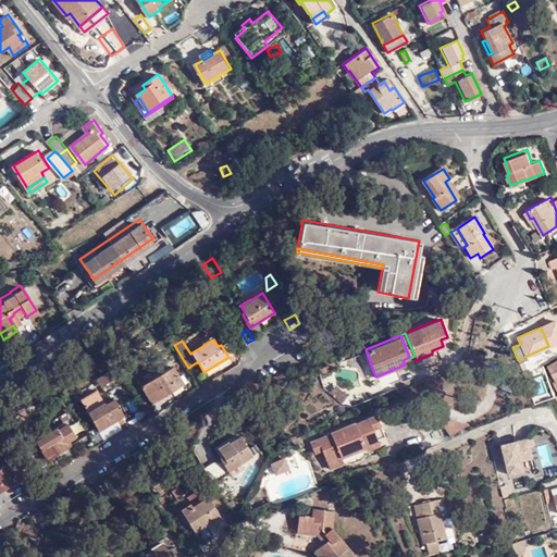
[(556,360),(547,367),(555,382),(552,383),(556,393),(556,396),(554,397),(555,399),(556,404),(556,360)]
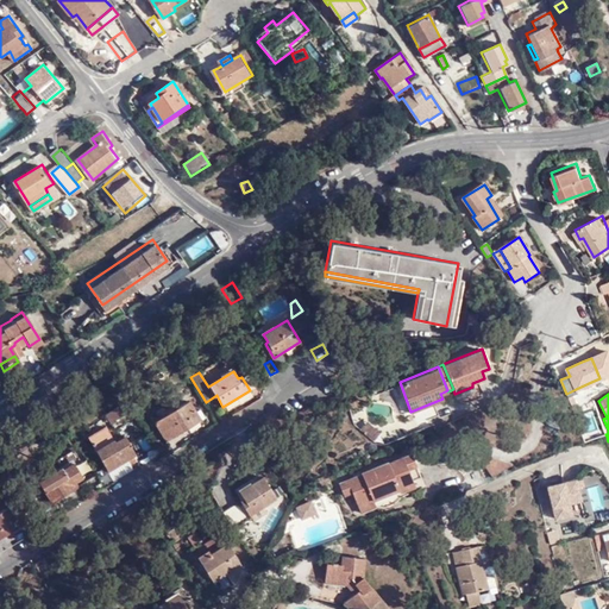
[(135,410),(126,396),(118,401),(126,415),(135,410)]
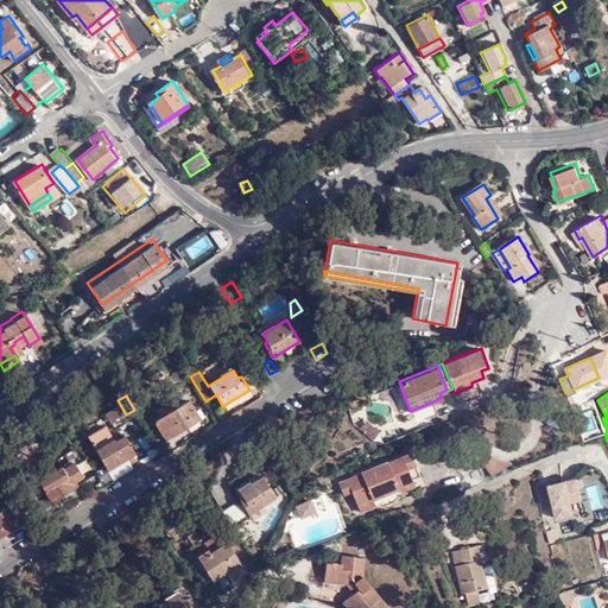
[(156,422),(168,442),(201,420),(189,400),(156,422)]
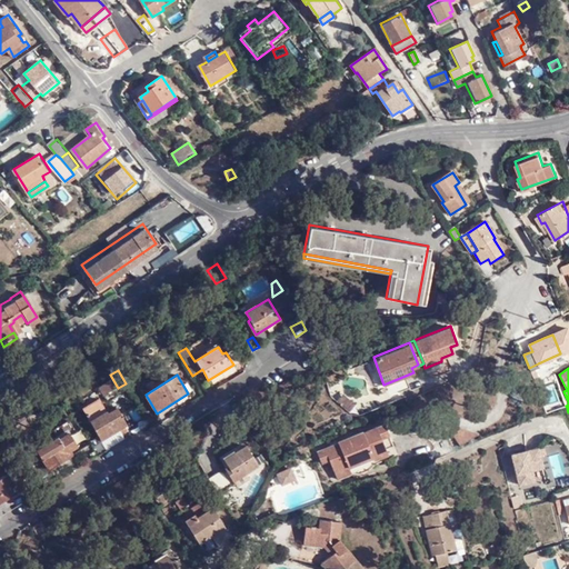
[(60,376),(51,381),(60,396),(69,389),(60,376)]
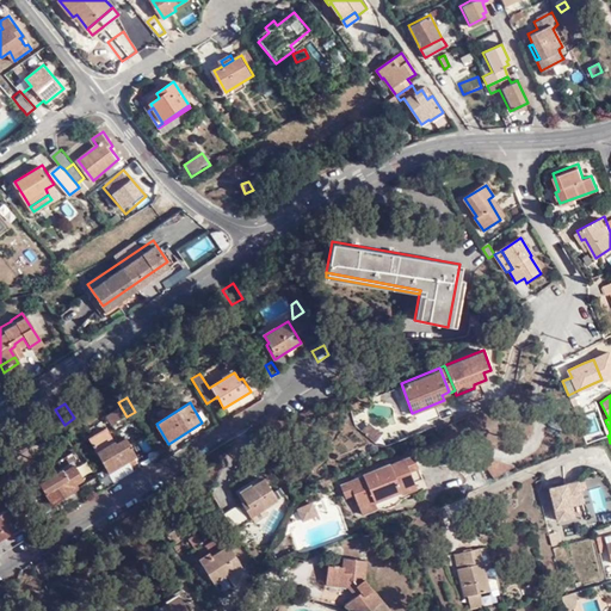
[(54,431),(65,425),(55,409),(44,417),(54,431)]
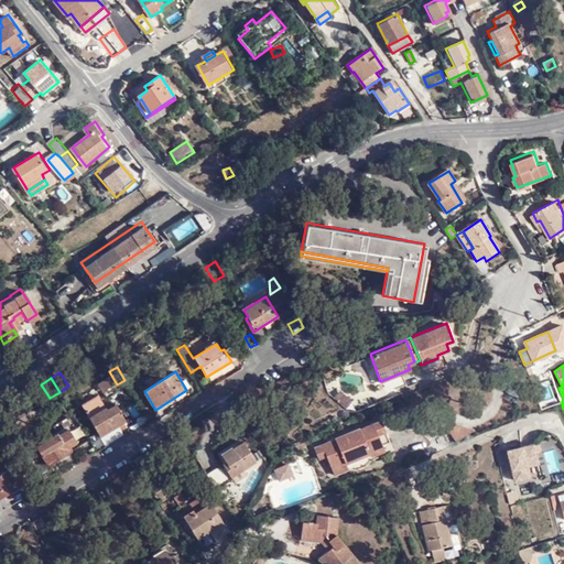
[(109,378),(97,384),(100,391),(112,383),(109,378)]
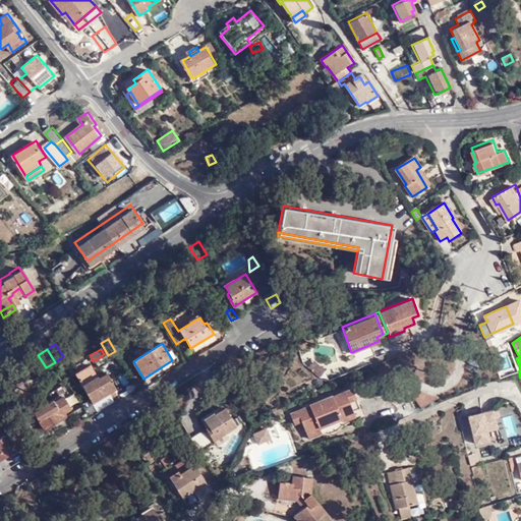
[(327,370),(314,360),(308,367),(320,378),(327,370)]
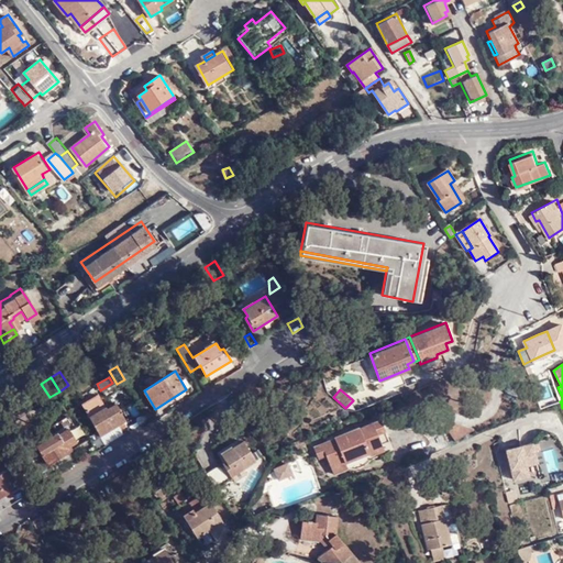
[(81,401),(101,434),(119,423),(127,419),(117,401),(107,407),(97,392),(81,401)]
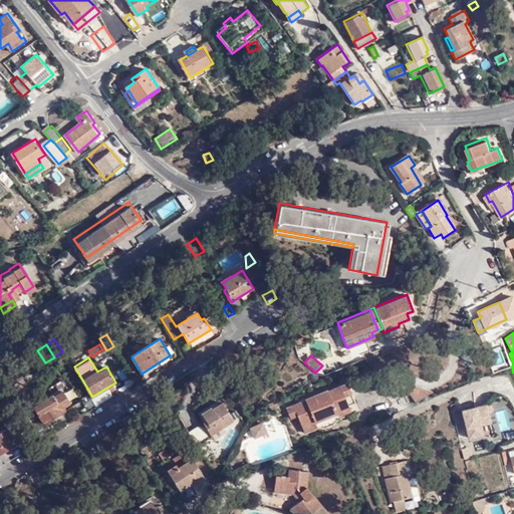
[(298,411),(304,426),(316,422),(317,424),(318,425),(321,425),(324,425),(326,425),(328,424),(329,424),(331,423),(332,422),(334,422),(335,421),(336,420),(339,418),(341,415),(340,412),(352,408),(350,403),(357,400),(349,380),(330,388),(329,387),(308,395),(308,397),(288,405),(291,414),(298,411)]
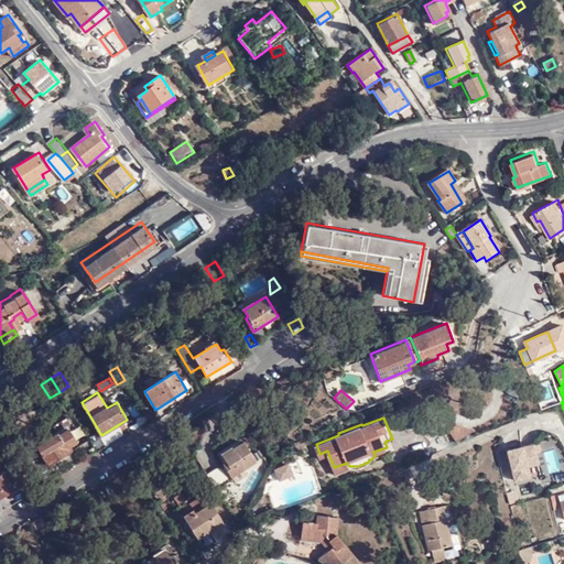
[(131,427),(127,420),(119,424),(123,433),(131,427)]
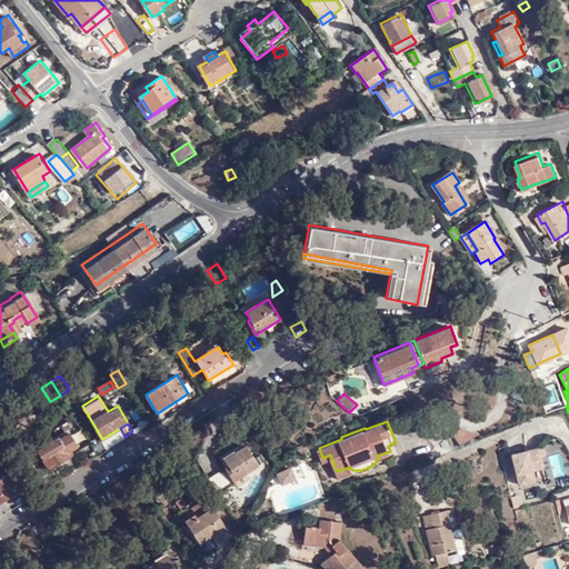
[(125,437),(120,428),(102,439),(108,448),(125,437)]
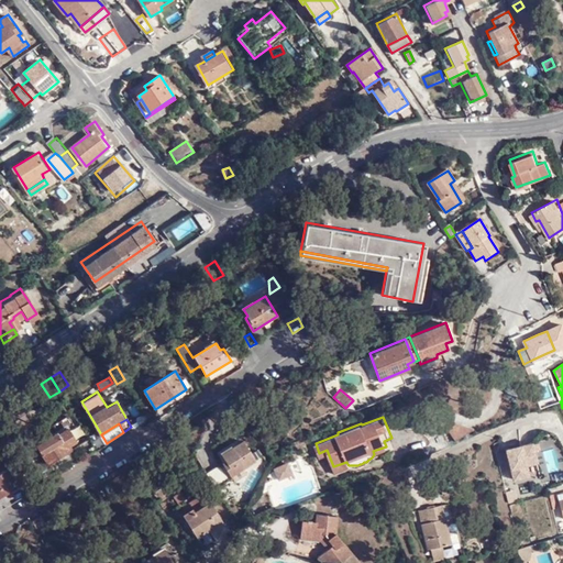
[(455,441),(474,429),(474,428),(455,423),(448,430),(455,441)]
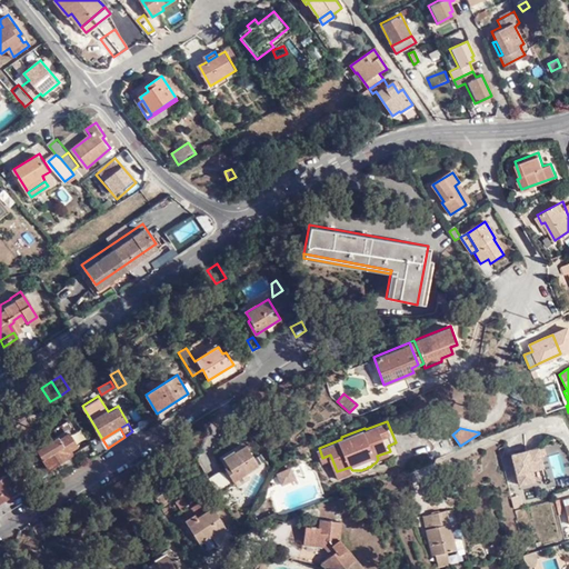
[(36,449),(49,470),(66,459),(63,456),(78,447),(69,432),(58,439),(57,437),(36,449)]
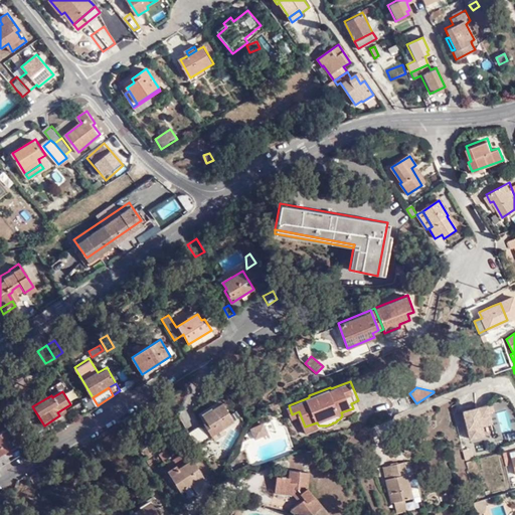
[(204,426),(210,436),(233,420),(221,401),(202,414),(208,424),(204,426)]
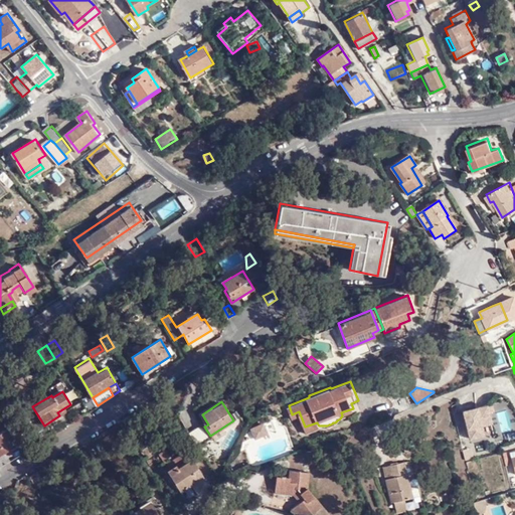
[(489,403),(466,410),(473,438),(487,434),(484,424),(494,422),(489,403)]
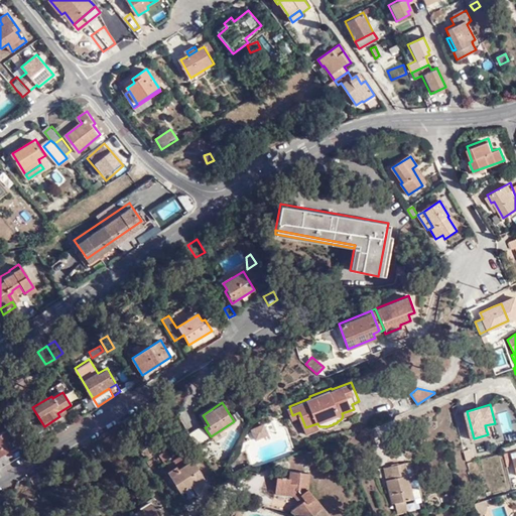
[(263,421),(251,427),(255,438),(268,433),(263,421)]
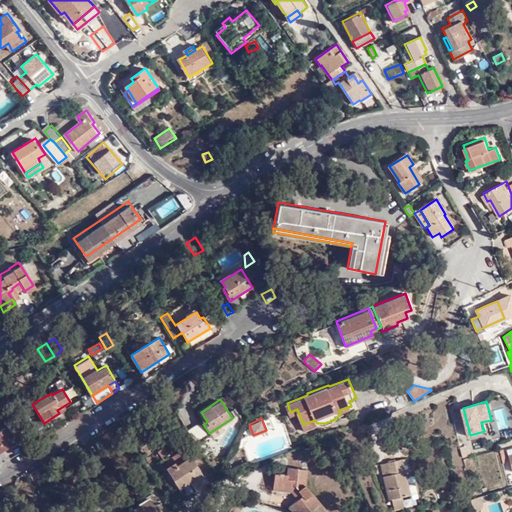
[(0,452),(25,437),(15,420),(0,428),(0,452)]
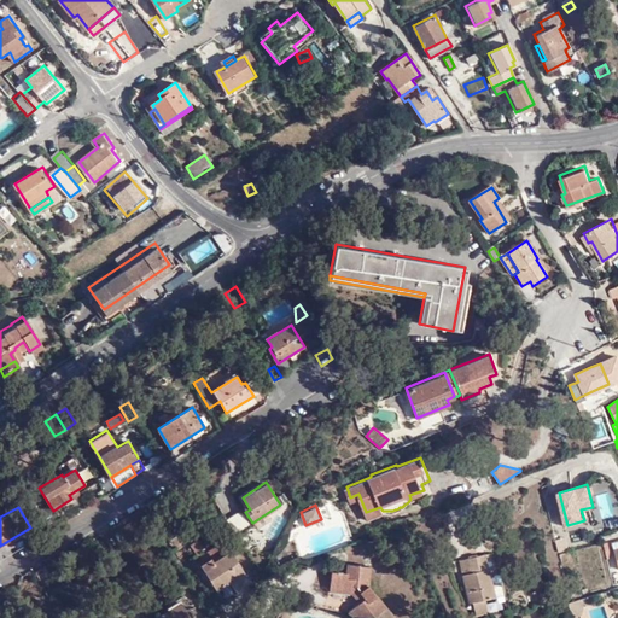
[(106,540),(114,554),(122,548),(115,535),(106,540)]
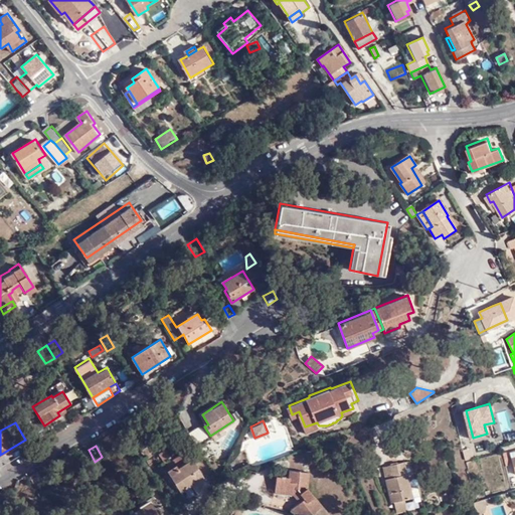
[(166,449),(158,454),(164,462),(171,458),(166,449)]
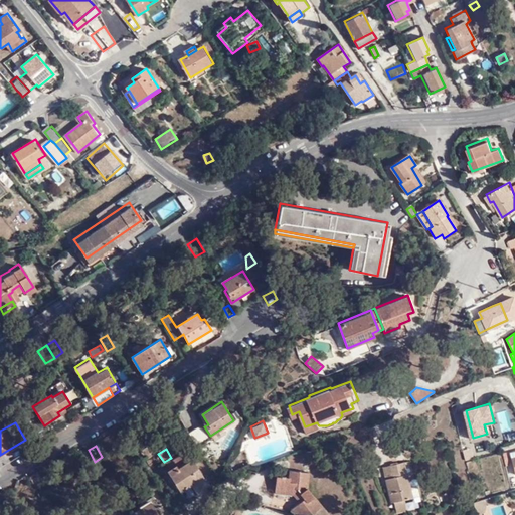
[(172,460),(176,465),(182,462),(183,465),(192,459),(185,449),(182,451),(183,454),(172,460)]
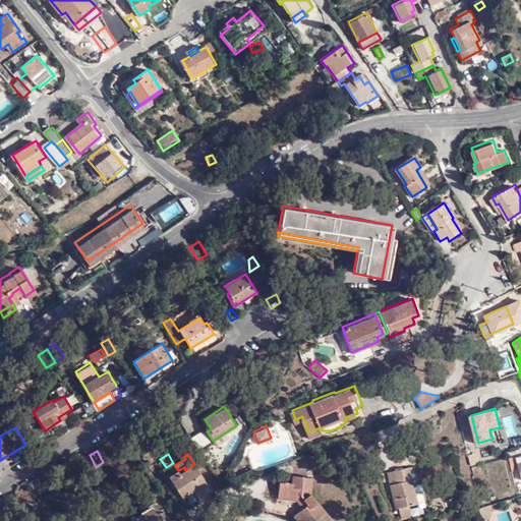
[(462,463),(465,474),(473,471),(470,461),(462,463)]
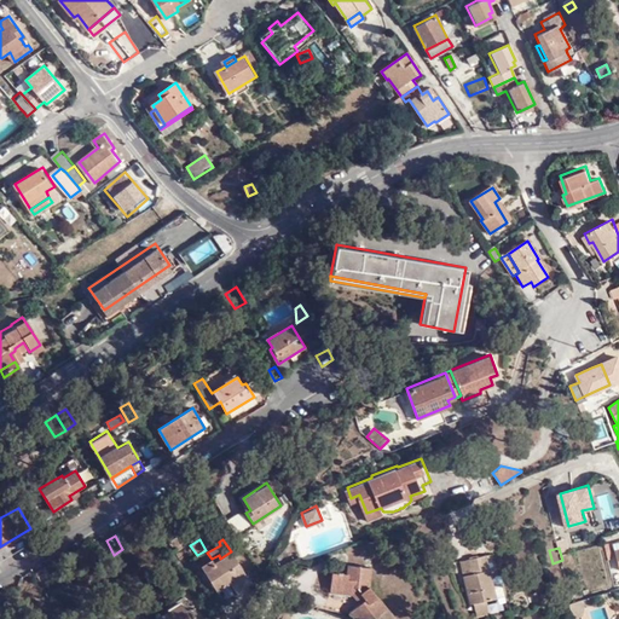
[(247,578),(231,551),(220,559),(219,555),(212,559),(210,560),(212,562),(202,570),(214,590),(227,582),(236,594),(247,578)]
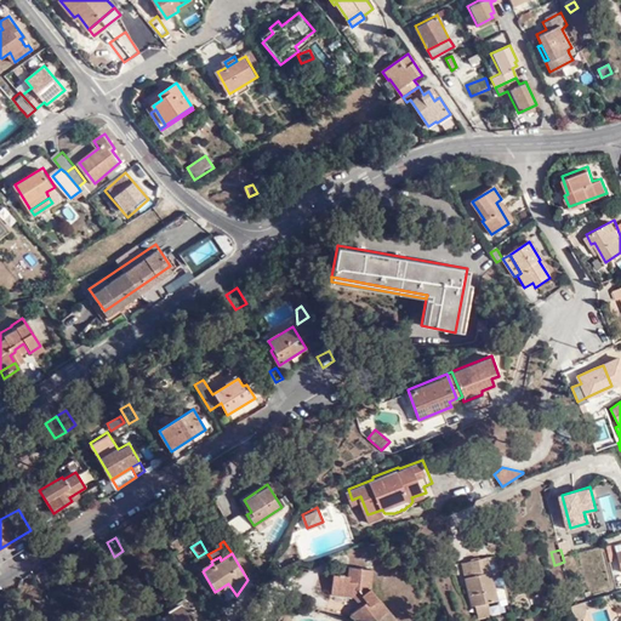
[(473,575),(466,576),(473,605),(476,605),(488,603),(499,600),(497,598),(495,587),(488,556),(469,560),(473,575)]
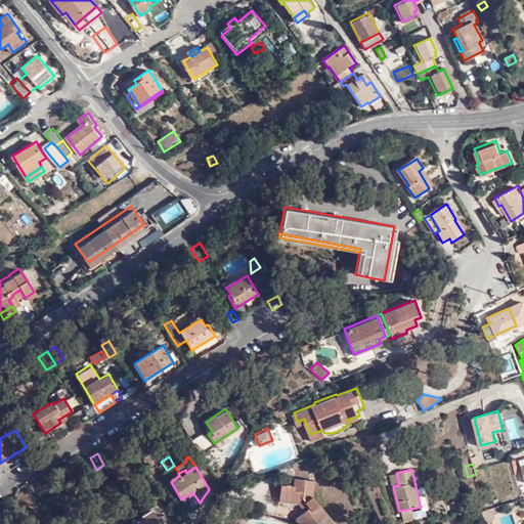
[(387,488),(393,486),(399,485),(396,473),(385,476),(387,488)]
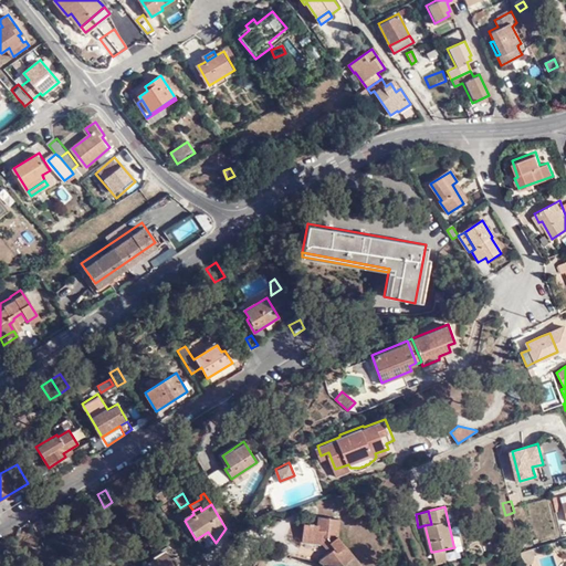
[(327,551),(317,558),(324,565),(341,565),(344,564),(345,565),(359,565),(362,565),(335,535),(336,517),(315,516),(314,524),(300,523),(299,541),(321,542),(327,551)]
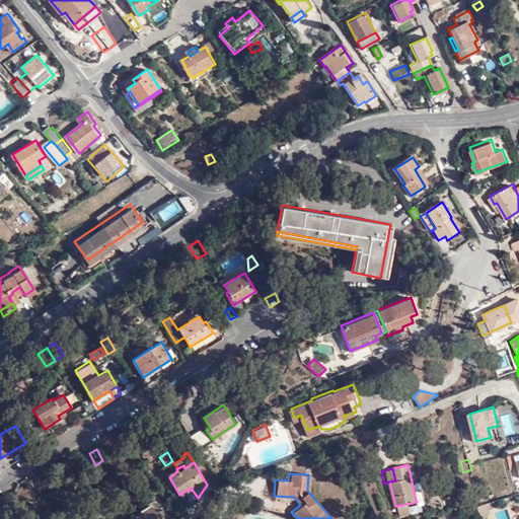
[(38,476),(33,479),(31,480),(39,493),(46,490),(38,476)]
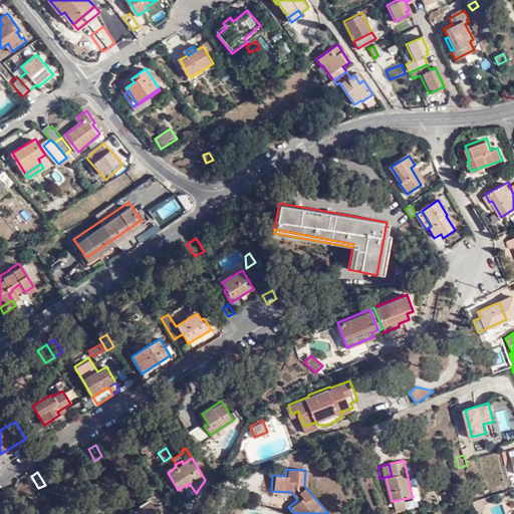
[(483,511),(484,506),(482,498),(480,499),(471,501),(476,513),(483,511)]
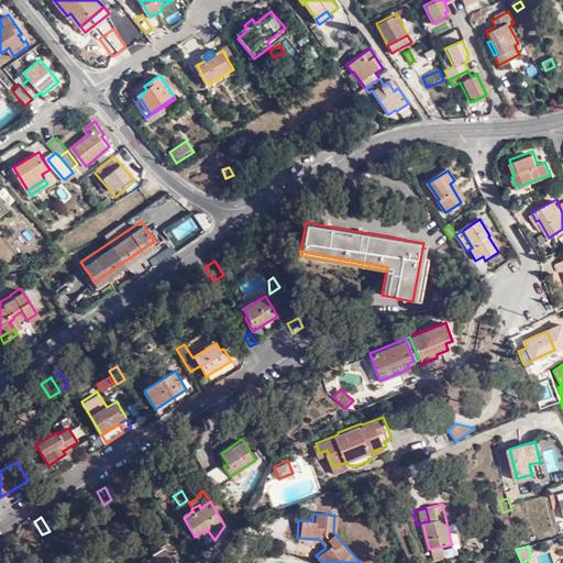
[(444,556),(442,547),(431,549),(433,560),(433,559),(444,556)]
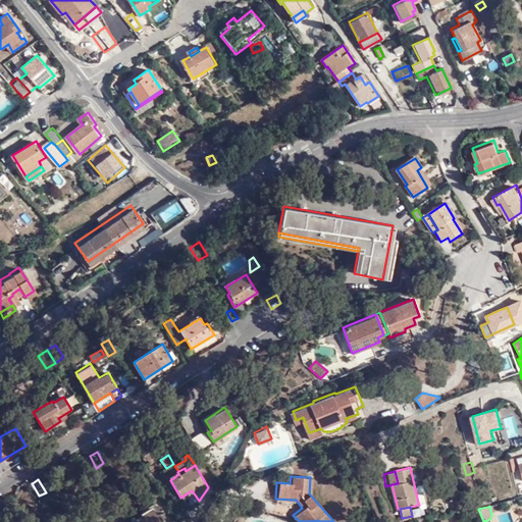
[(135,519),(136,521),(165,521),(160,513),(157,515),(153,508),(135,519)]
